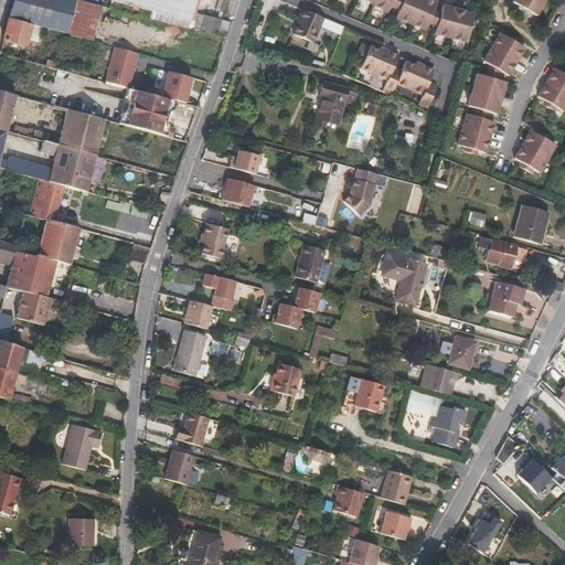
[(12,0),(1,40),(24,46),(25,42),(30,24),(44,29),(65,34),(74,0),(12,0)]
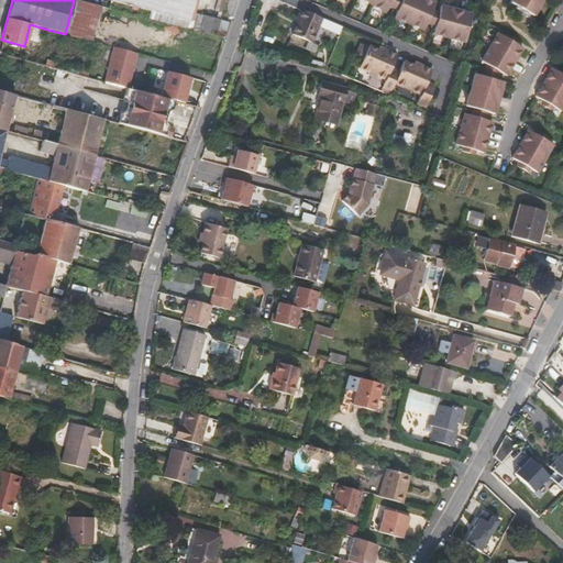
[(101,7),(75,0),(74,0),(65,34),(91,42),(95,33),(101,7)]
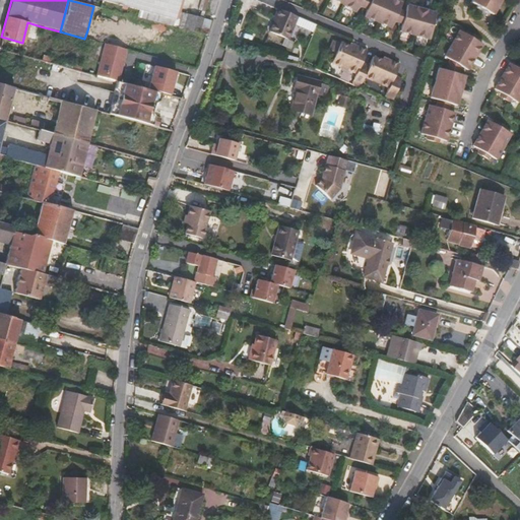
[(180,0),(101,0),(139,10),(176,20),(178,11),(180,0)]
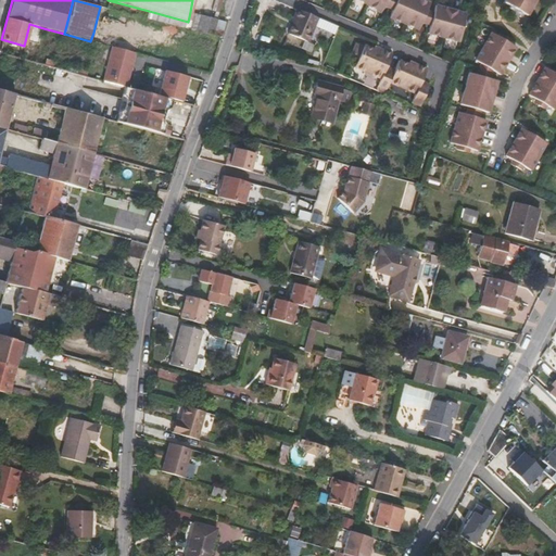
[(368,0),(366,5),(380,13),(383,7),(388,9),(392,1),(390,0),(368,0)]
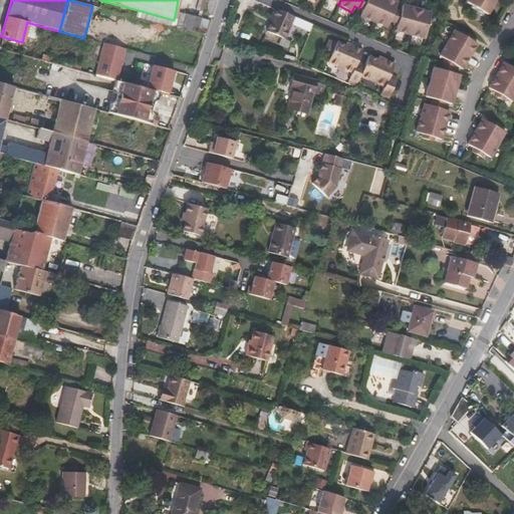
[(365,0),(365,2),(362,1),(358,8),(362,9),(359,17),(373,22),(381,0),(365,0)]
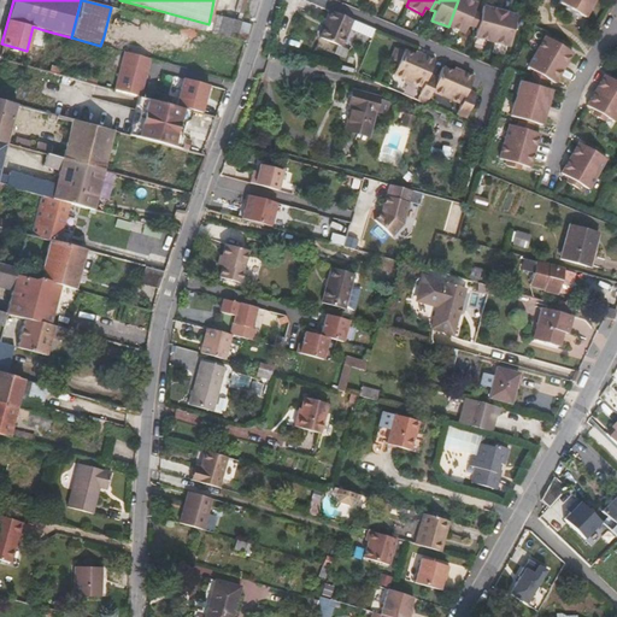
[(477,3),(470,0),(458,0),(448,27),(464,34),(468,25),(472,27),(475,18),(471,16),(474,11),(477,3)]
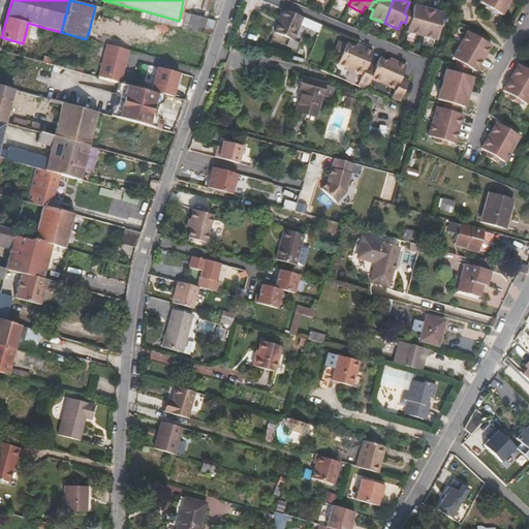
[(497,12),(503,0),(475,0),(497,12)]
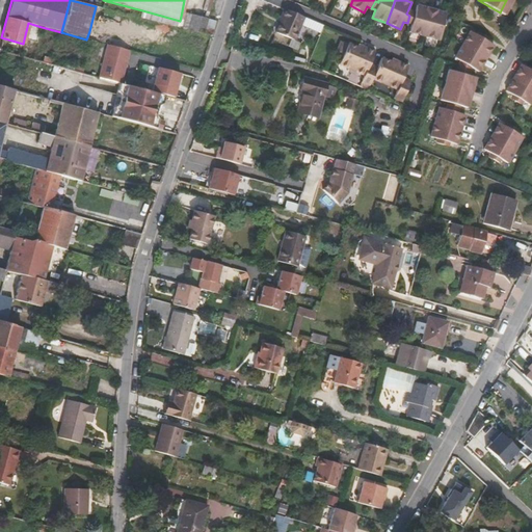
[(414,17),(409,16),(407,23),(411,24),(409,32),(424,36),(431,8),(417,4),(415,11),(414,17)]
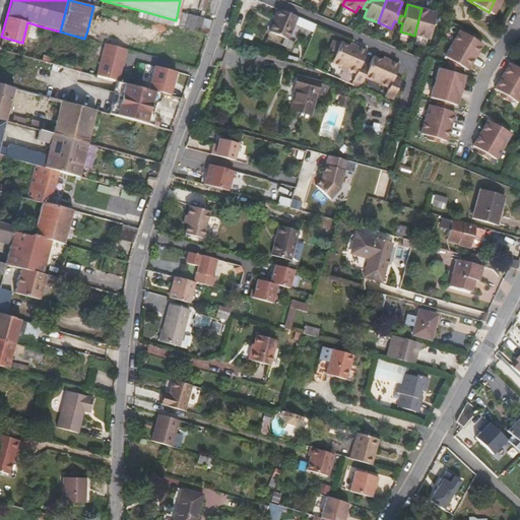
[(96,33),(103,9),(93,6),(87,30),(96,33)]
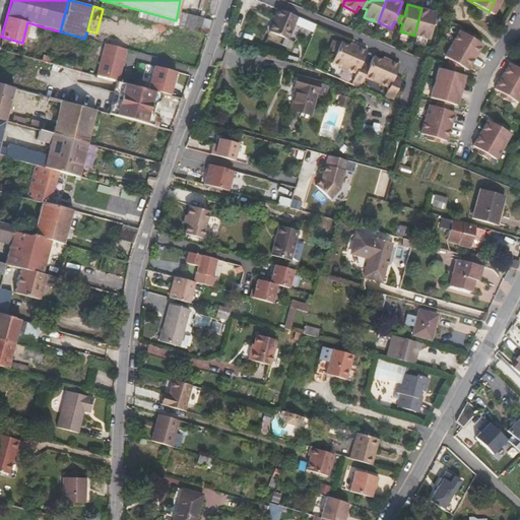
[(436,12),(421,8),(414,36),(429,40),(436,12)]
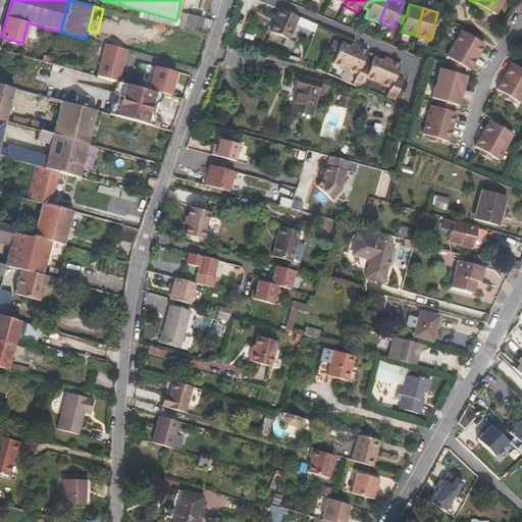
[(289,40),(298,17),(278,9),(269,32),(289,40)]
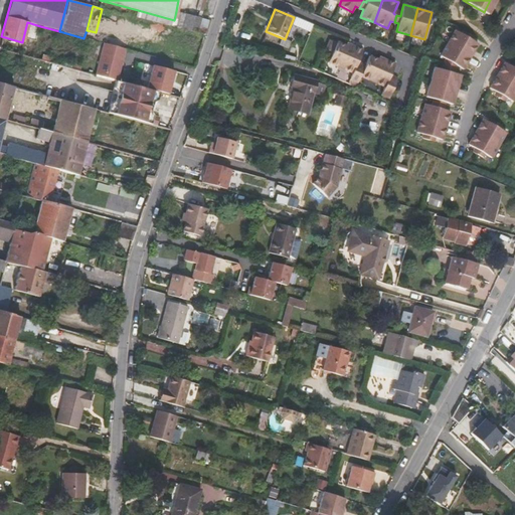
[(174,20),(138,10),(136,18),(181,30),(186,14),(176,11),(174,20)]
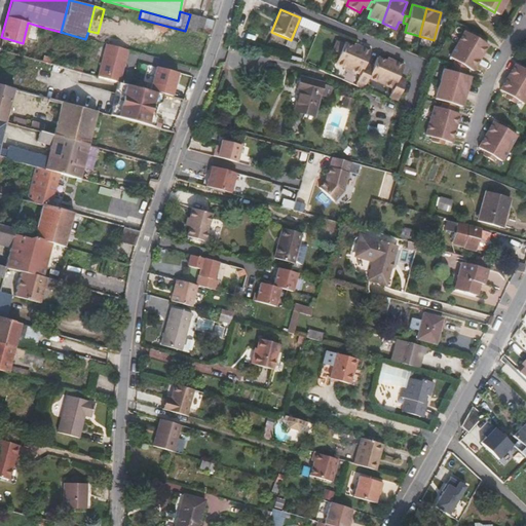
[(185,31),(201,36),(205,19),(190,14),(185,31)]
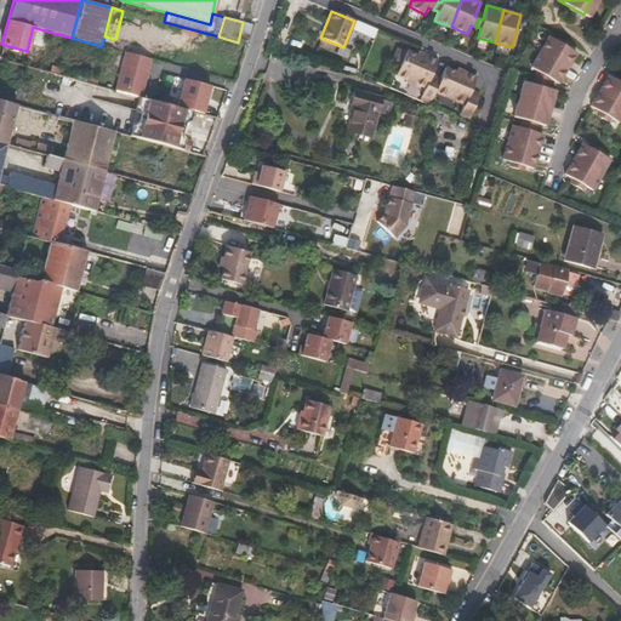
[(243,22),(238,43),(246,44),(252,24),(243,22)]
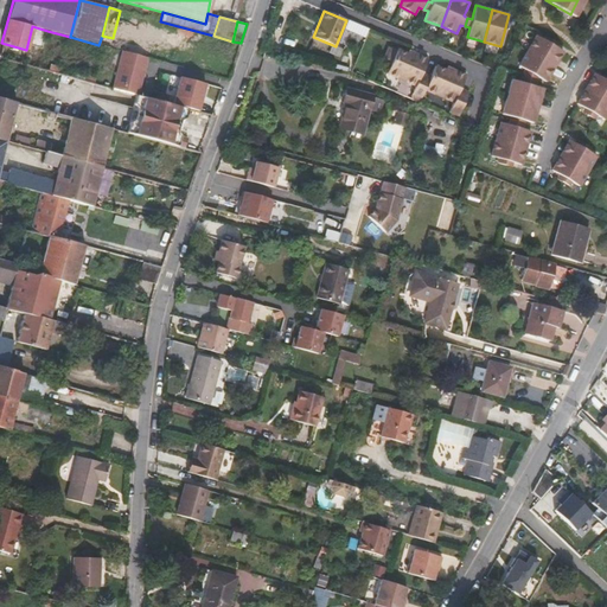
[(42,49),(48,31),(32,26),(27,45),(42,49)]
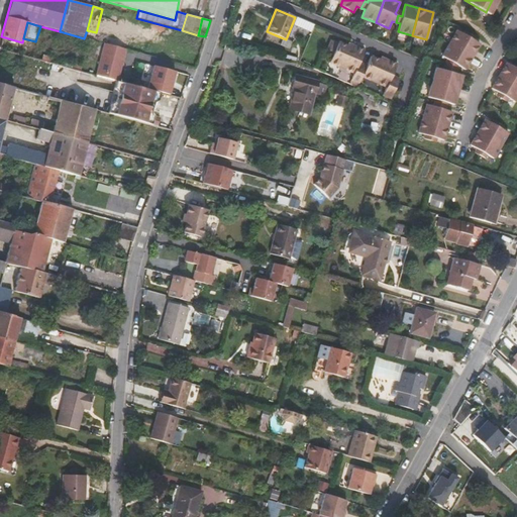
[(461,35),(455,31),(441,58),(446,60),(444,66),(451,69),(454,65),(458,67),(466,70),(479,44),(473,40),(469,38),(471,35),(463,31),(461,35)]
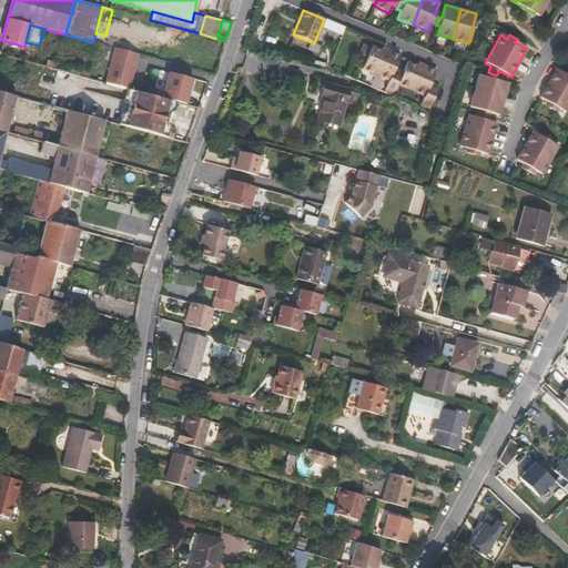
[(382,51),(372,47),(362,69),(389,81),(384,92),(393,95),(397,84),(403,71),(395,68),(401,56),(391,51),(388,54),(382,51)]
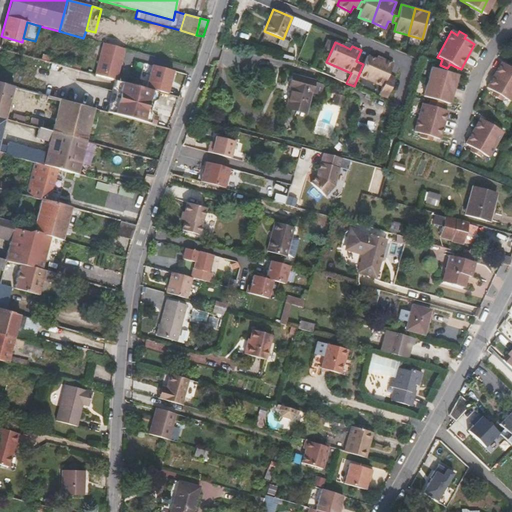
[(115,80),(116,81),(125,49),(104,43),(95,75),(115,80)]
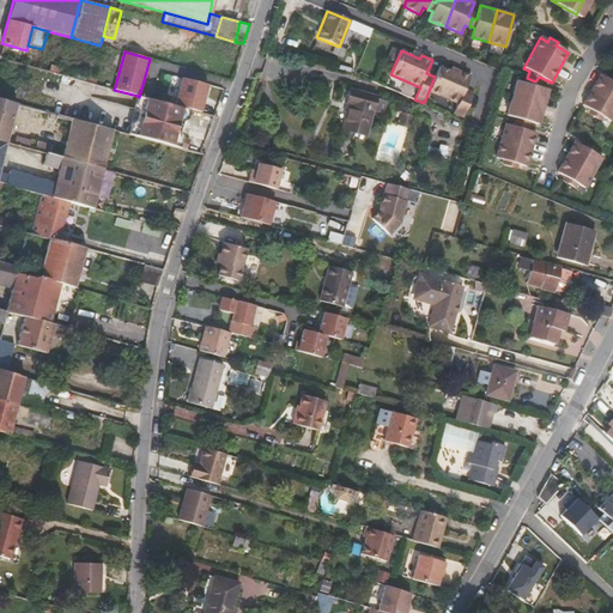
[(463,117),(474,93),(465,90),(471,76),(460,72),(459,74),(450,71),(439,67),(435,77),(429,91),(457,103),(454,113),(463,117)]
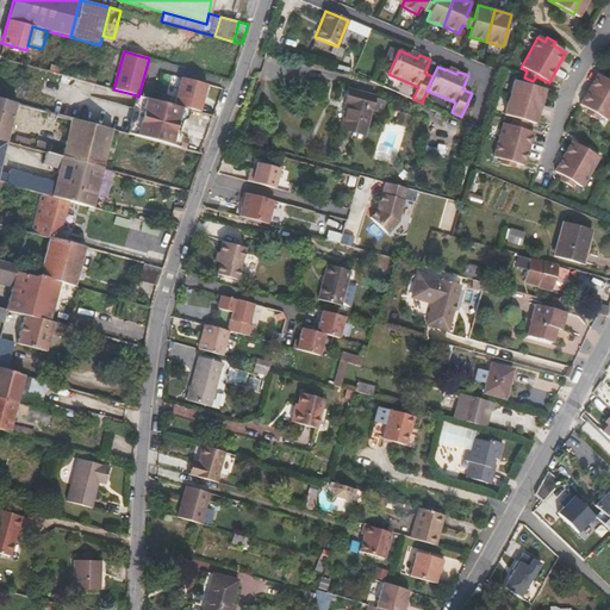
[(609,81),(605,79),(598,74),(589,89),(609,101),(609,81)]
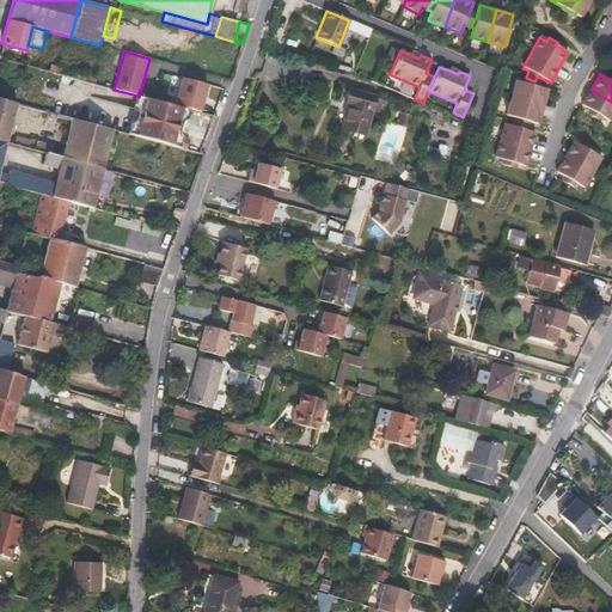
[(177,97),(202,104),(207,85),(182,78),(177,97)]
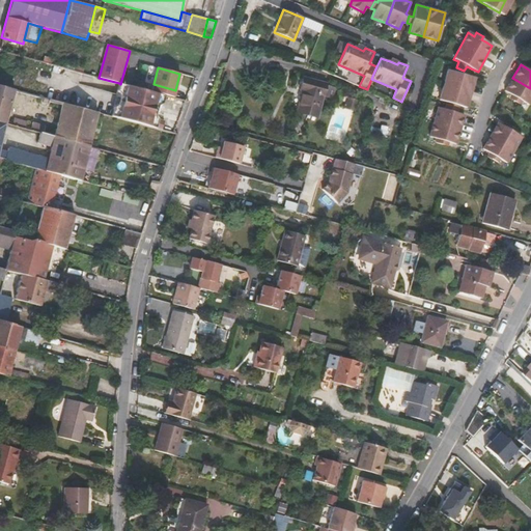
[(448,70),(440,100),(443,101),(440,109),(447,111),(448,107),(450,103),(454,104),(466,107),(474,77),(468,76),(463,74),(464,71),(456,67),(455,72),(448,70)]
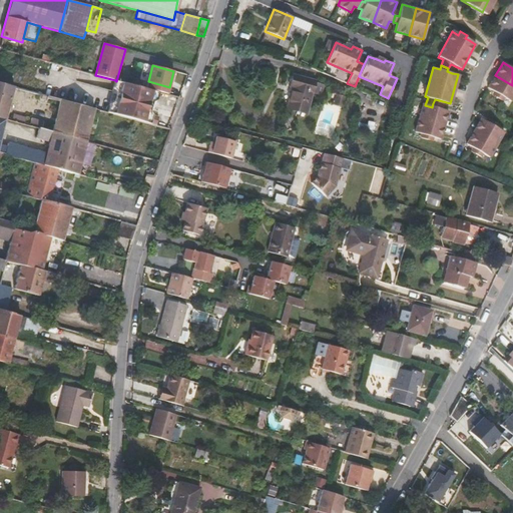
[(287,108),(306,114),(312,93),(315,82),(315,81),(293,75),(290,87),(293,87),(287,108)]
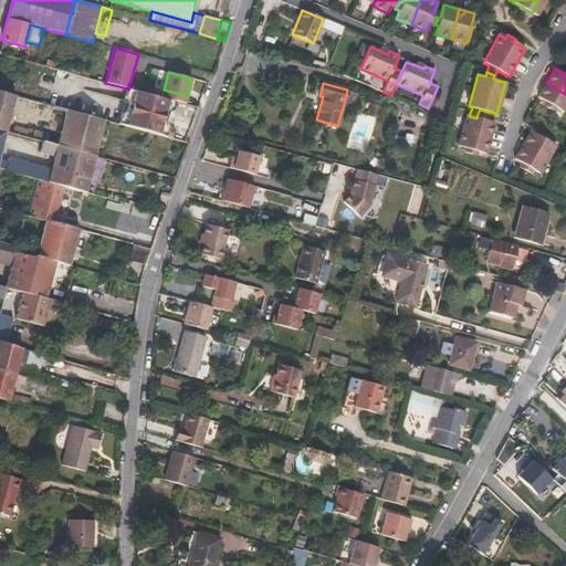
[(565,107),(565,94),(546,83),(538,97),(545,102),(549,104),(547,107),(555,112),(557,108),(564,112),(565,107)]
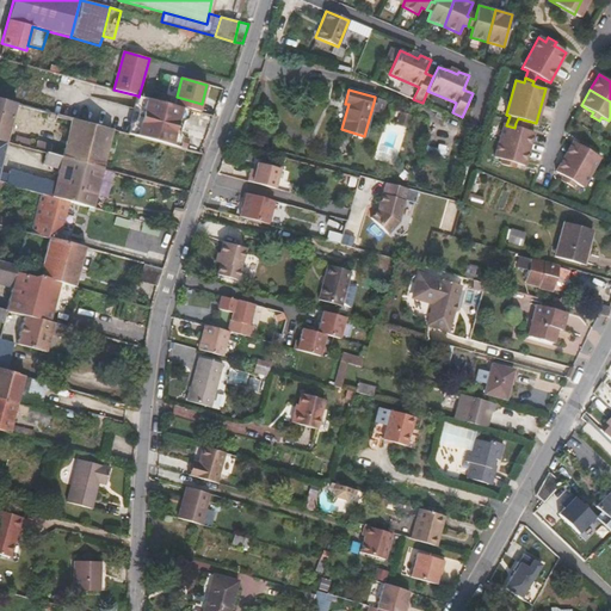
[(135,105),(139,110),(183,122),(187,119),(190,110),(139,97),(137,96),(135,105)]
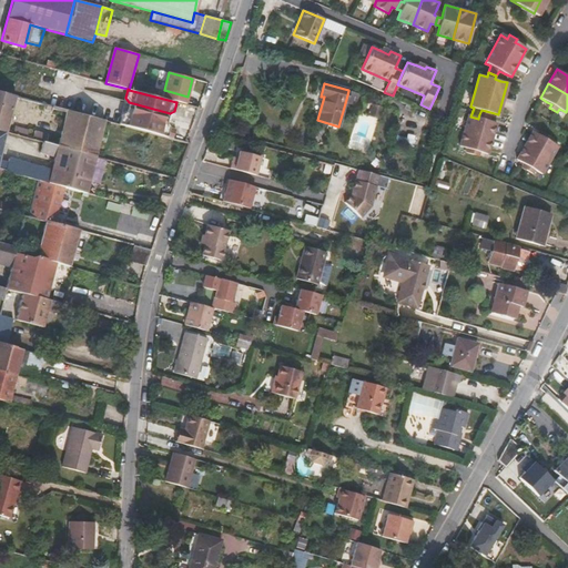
[(348,91),(345,103),(356,107),(359,93),(348,91)]
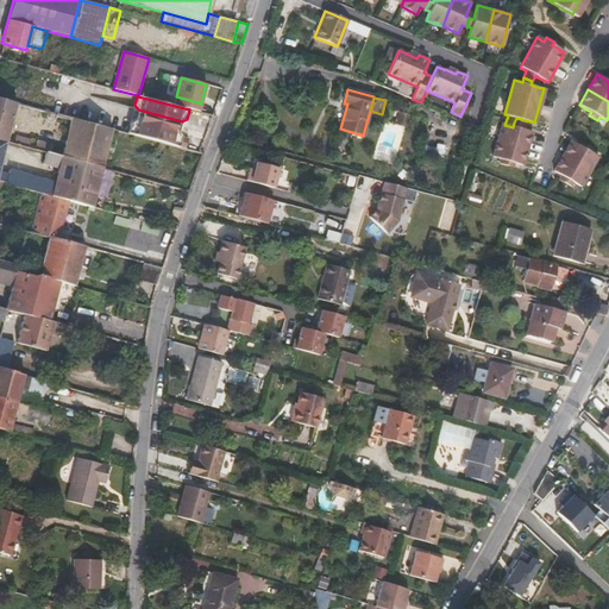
[(14,102),(0,99),(0,139),(4,140),(14,102)]
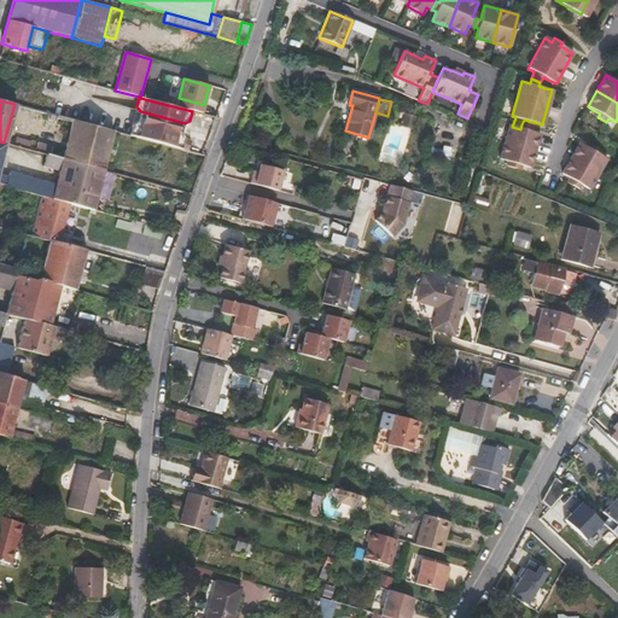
[(140,111),(138,122),(181,134),(185,123),(140,111)]
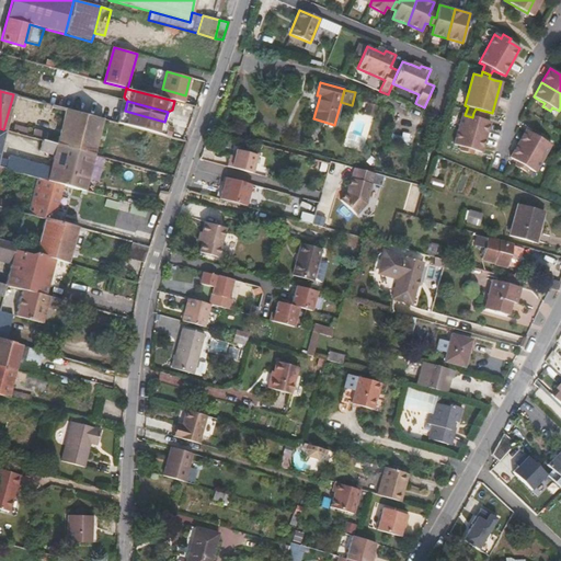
[(364,114),(374,118),(378,106),(368,103),(364,114)]
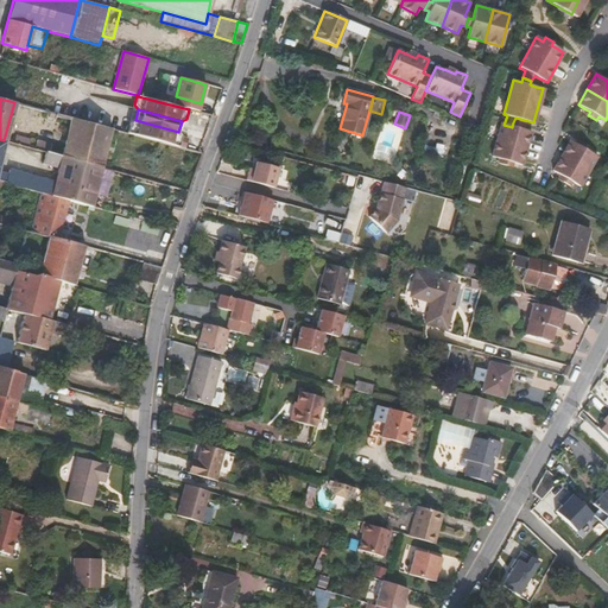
[(112,130),(58,114),(48,152),(87,163),(101,166),(112,130)]
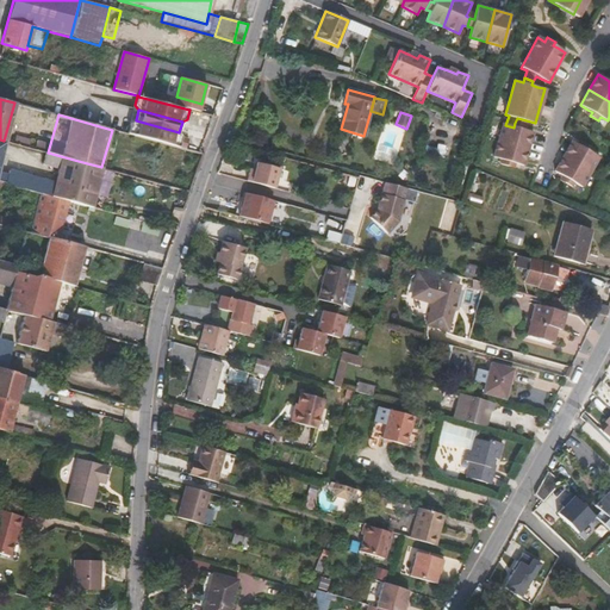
[(181,137),(179,132),(136,120),(130,123),(128,134),(186,149),(190,138),(182,137),(181,137)]
